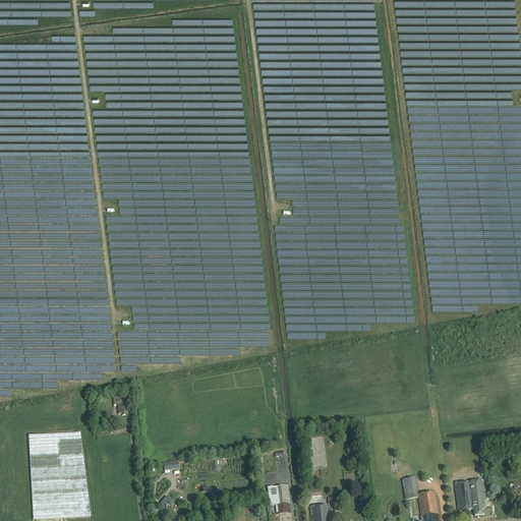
[(118,409),(118,415),(122,414),(122,416),(127,416),(126,414),(128,414),(127,403),(126,403),(126,401),(123,401),(123,397),(114,398),(115,404),(118,404),(118,409)]
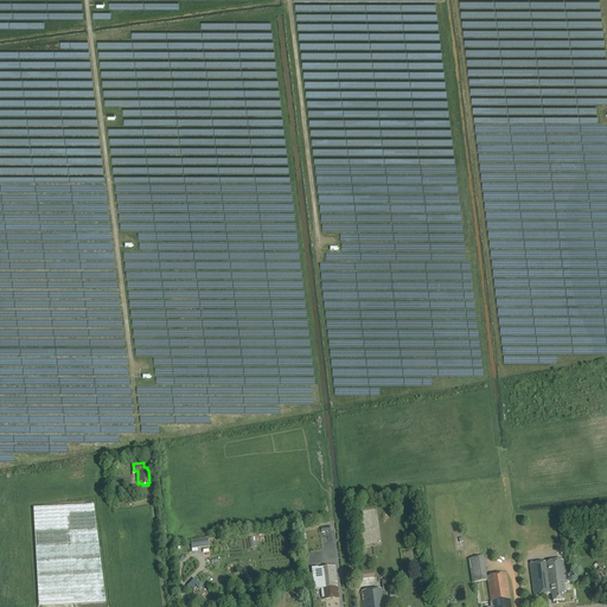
[(94,505),(33,508),(39,606),(107,604),(94,505)]
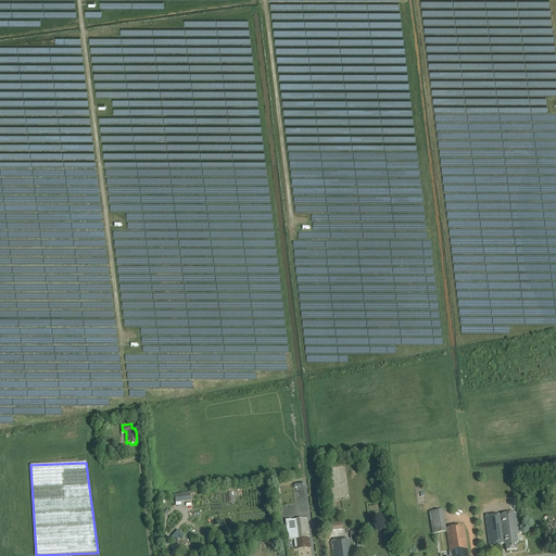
[(282,487),(283,504),(294,503),(293,485),(282,487)]
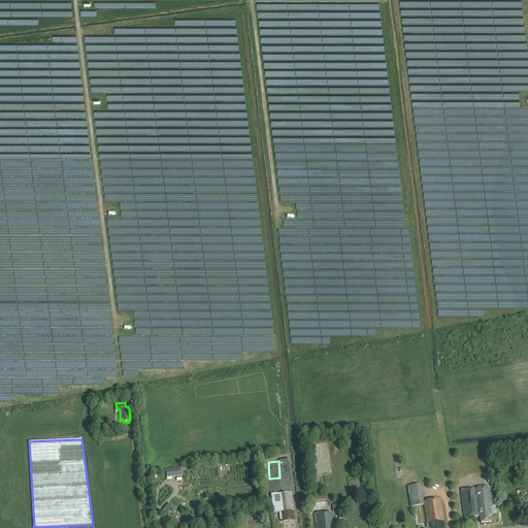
[(424,505),(421,485),(407,487),(410,507),(424,505)]
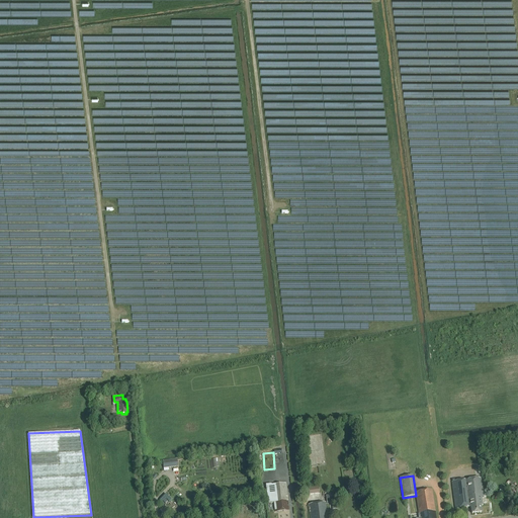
[(471,507),(471,514),(482,513),(482,506),(483,506),(482,499),(484,499),(481,479),(452,483),(455,510),(471,507)]
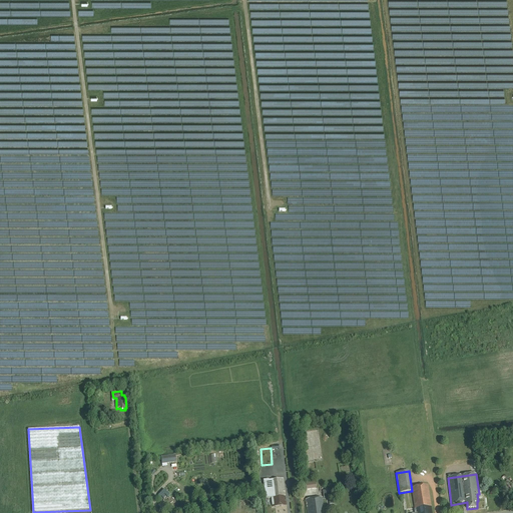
[(284,492),(285,492),(284,479),(264,481),(266,498),(272,498),(273,507),(287,505),(286,496),(284,496),(284,492)]
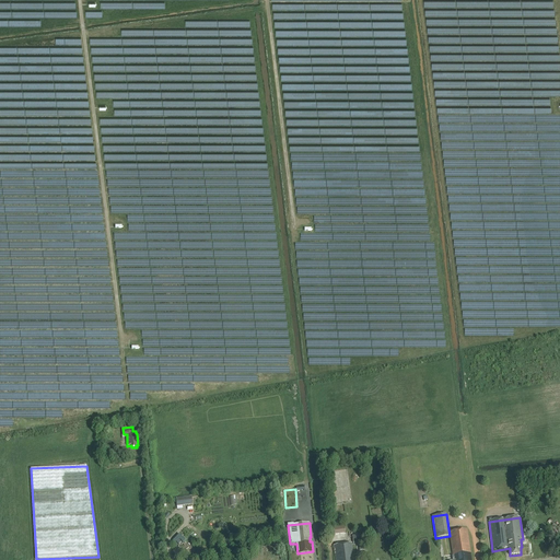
[(471,559),(467,529),(450,532),(453,556),(452,556),(452,559),(471,559)]
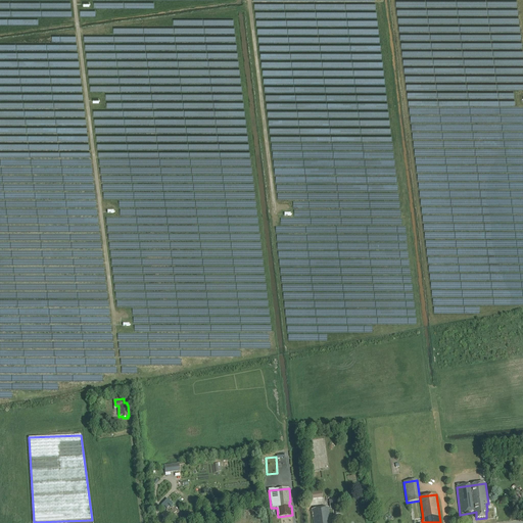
[(344,505),(343,500),(343,495),(331,497),(332,501),(329,501),(330,507),(344,505)]
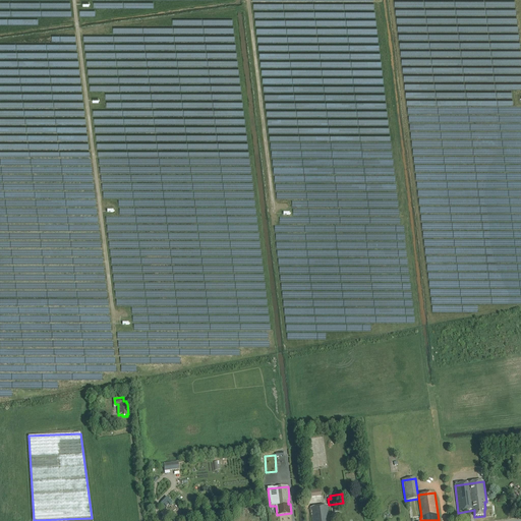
[(310,508),(311,520),(329,520),(328,506),(310,508)]
